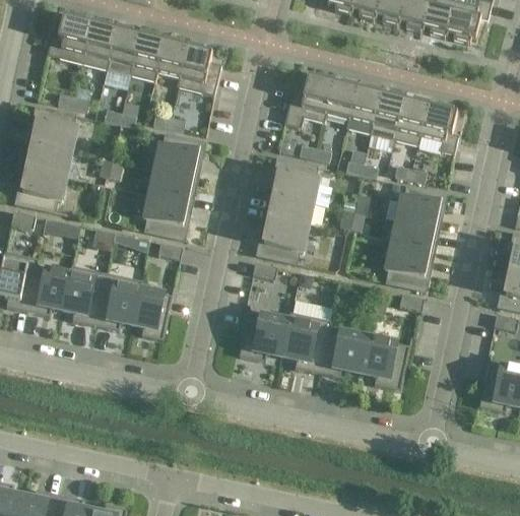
[(327,0),(326,5),(335,7),(334,12),(349,15),(351,16),(352,11),(350,10),(352,0),(327,0)]
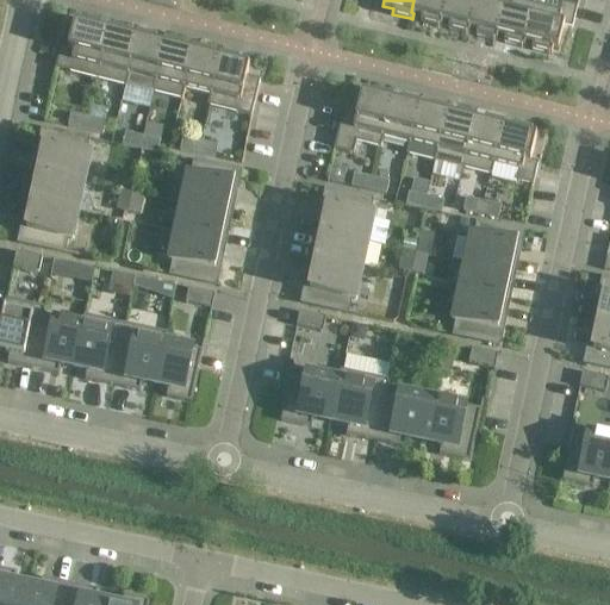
[(414,0),(411,12),(414,13),(421,14),(419,20),(437,25),(440,25),(441,20),(439,19),(443,0),(414,0)]
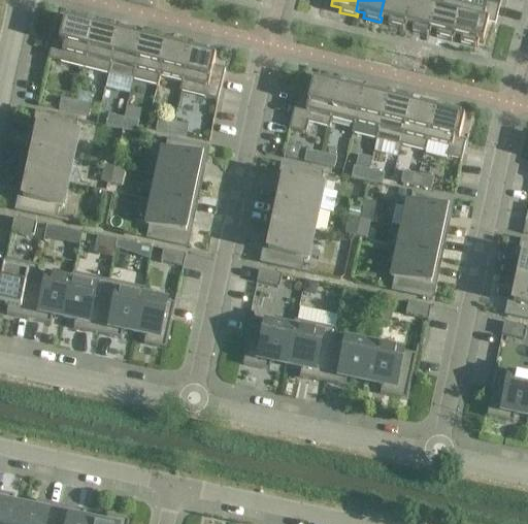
[(384,0),(380,17),(382,18),(389,19),(388,24),(403,28),(404,28),(405,23),(404,23),(408,0),(384,0)]
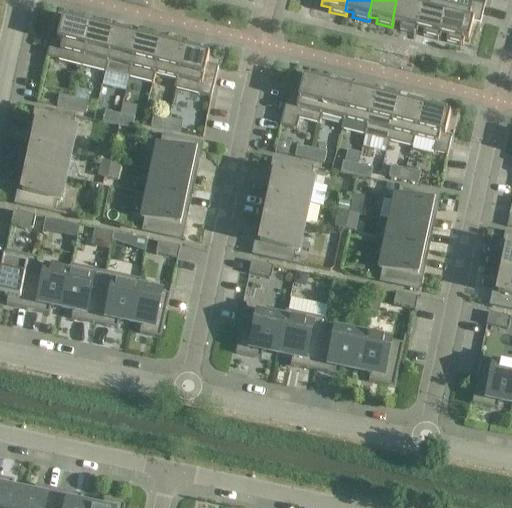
[(396,0),(392,22),(393,22),(400,24),(399,29),(414,32),(415,33),(417,28),(415,28),(422,0),(396,0)]
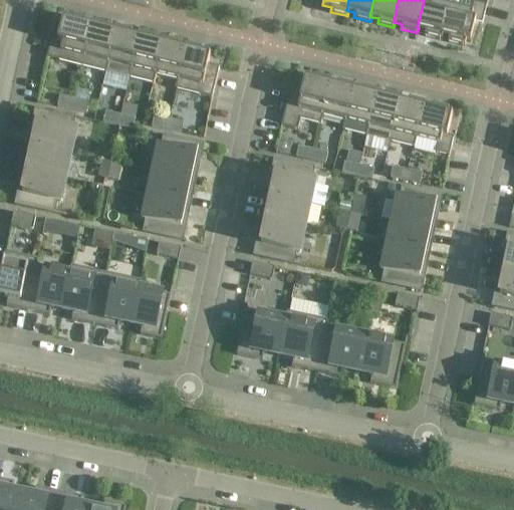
[(424,0),(417,28),(419,28),(425,30),(424,34),(439,38),(441,39),(442,34),(440,33),(441,29),(448,0),(424,0)]
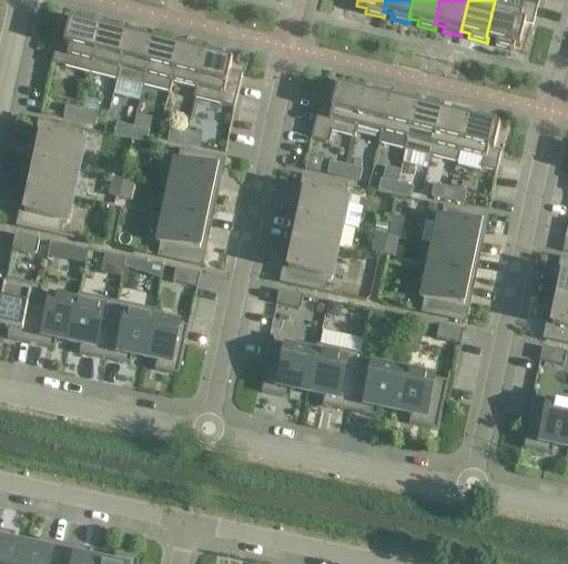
[(495,0),(487,32),(486,37),(488,38),(496,39),(494,44),(513,49),(514,43),(518,46),(525,22),(531,24),(534,13),(537,3),(526,0),(495,0)]
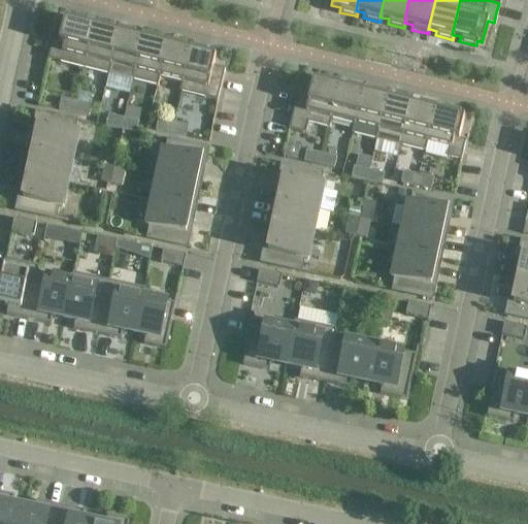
[(52,38),(48,52),(46,58),(84,66),(95,21),(93,21),(92,26),(85,24),(86,19),(69,14),(68,20),(63,19),(58,39),(52,38)]
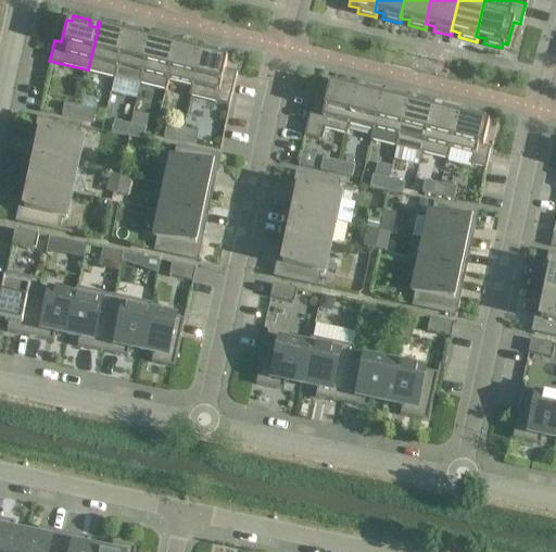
[(100,22),(88,70),(113,76),(125,28),(123,28),(122,33),(115,32),(116,26),(100,22)]
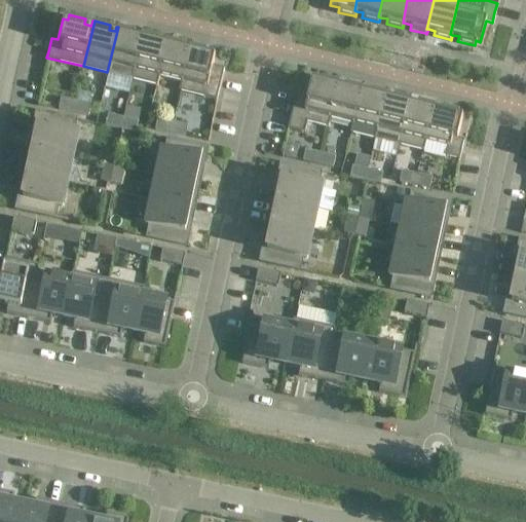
[(118,27),(107,72),(132,78),(132,77),(142,33),(141,32),(140,37),(133,36),(134,31),(118,27)]
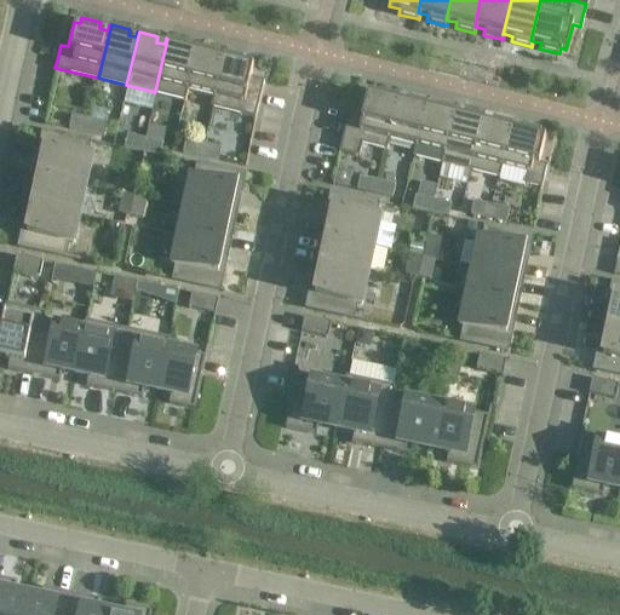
[(155,91),(155,92),(183,98),(195,45),(194,45),(193,51),(184,49),(187,42),(167,39),(155,91)]
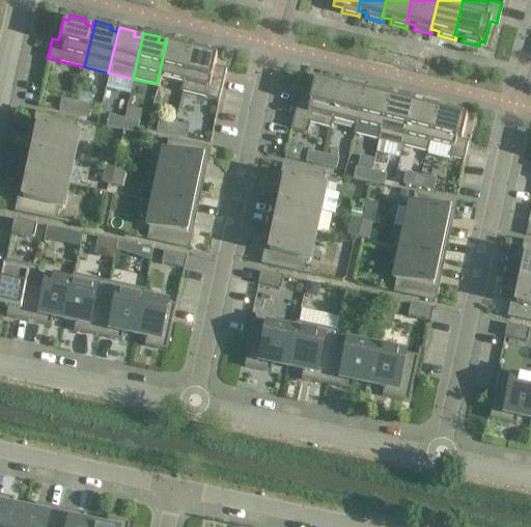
[(167,38),(157,84),(158,85),(160,75),(182,80),(179,90),(180,90),(192,45),(191,45),(189,50),(183,48),(184,43),(167,38)]
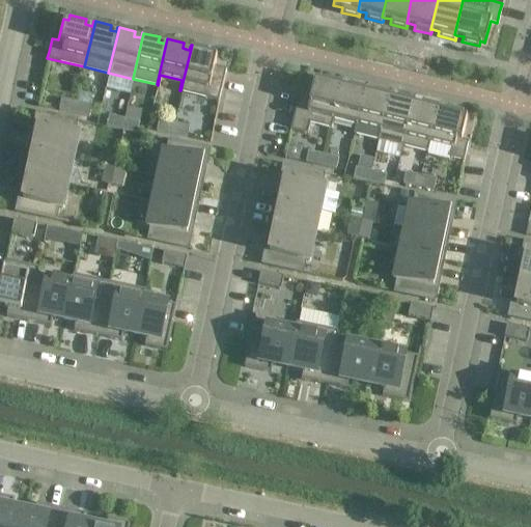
[(180,90),(218,100),(225,67),(214,64),(216,56),(206,54),(207,49),(192,45),(180,90)]
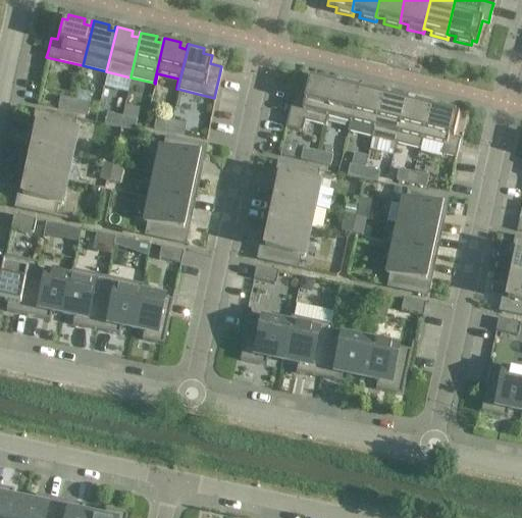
[(295,84),(284,126),(302,131),(304,119),(323,124),(334,80),(318,75),(317,81),(308,79),(306,87),(295,84)]
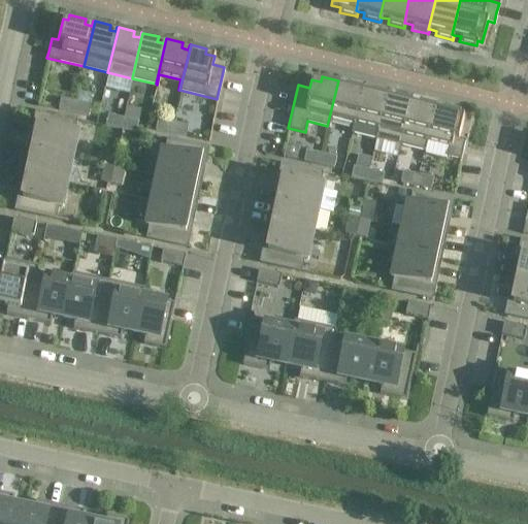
[(338,80),(327,126),(328,126),(331,117),(354,122),(362,87),(347,83),(344,88),(338,86),(339,80),(338,80)]
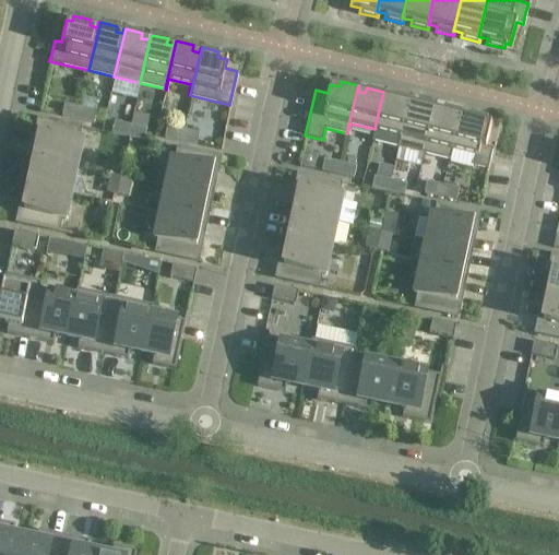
[(383,92),(375,129),(372,140),(397,145),(408,97),(392,94),(391,99),(384,97),(385,92),(383,92)]
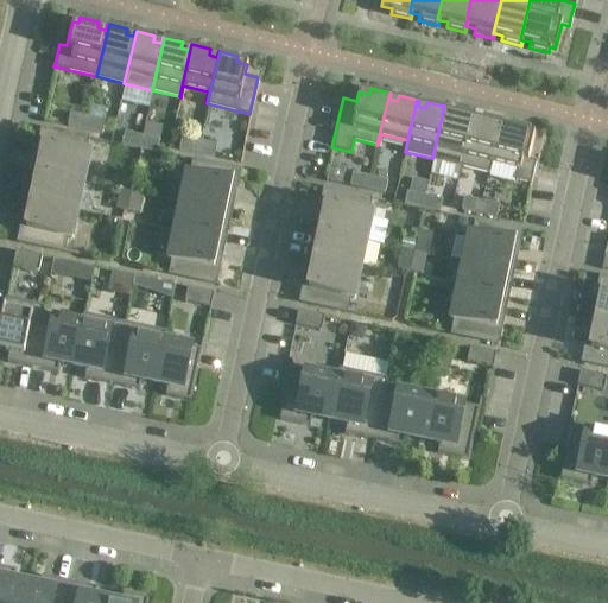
[(444,106),(432,158),(460,165),(473,113),(454,108),(453,114),(445,113),(447,107),(444,106)]
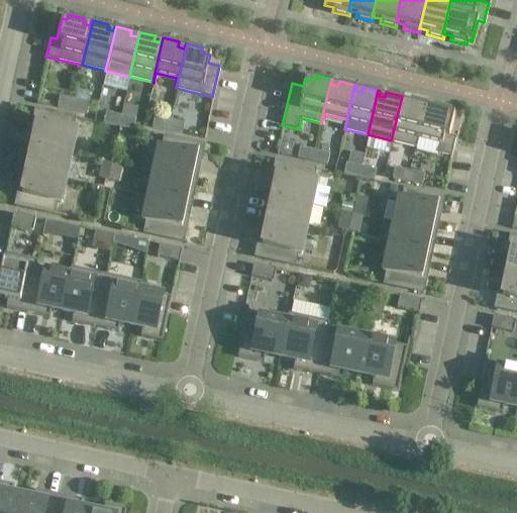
[(59,94),(57,105),(71,108),(74,97),(59,94)]
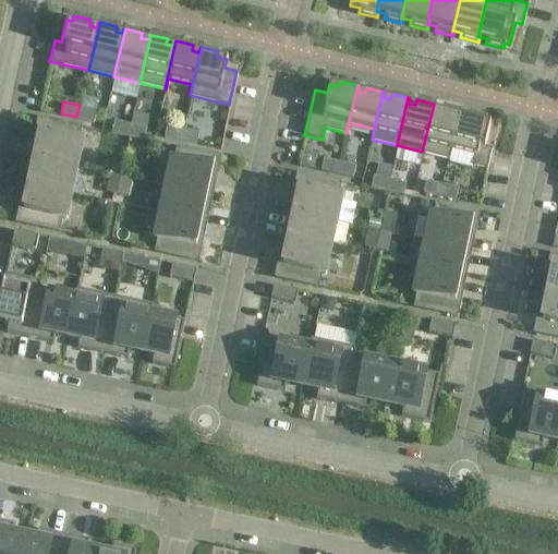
[(434,104),(422,152),(447,158),(459,110),(443,106),(440,111),(434,109),(435,105),(434,104)]
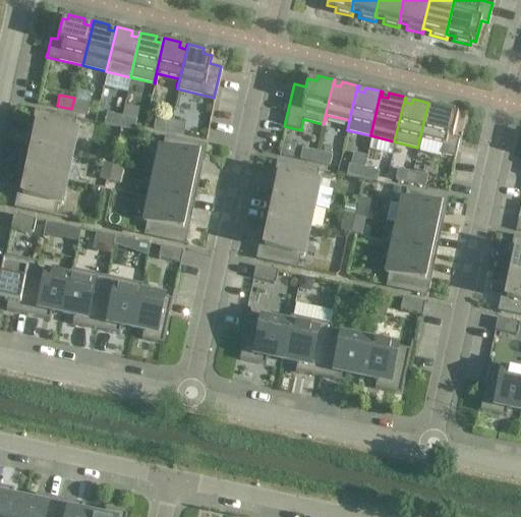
[(74,98),(71,109),(88,113),(90,101),(74,98)]
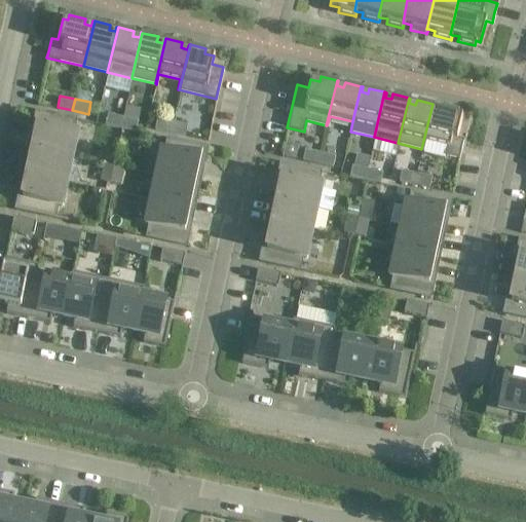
[(433,104),(421,149),(423,149),(425,140),(447,145),(444,154),(458,157),(463,139),(456,137),(461,116),(456,114),(458,110),(441,106),(440,111),(433,109),(435,104),(433,104)]
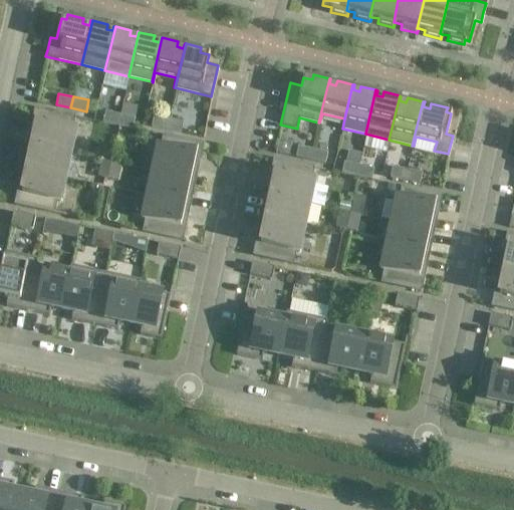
[(36,121),(31,144),(70,152),(75,128),(71,126),(73,114),(34,106),(31,120),(36,121)]
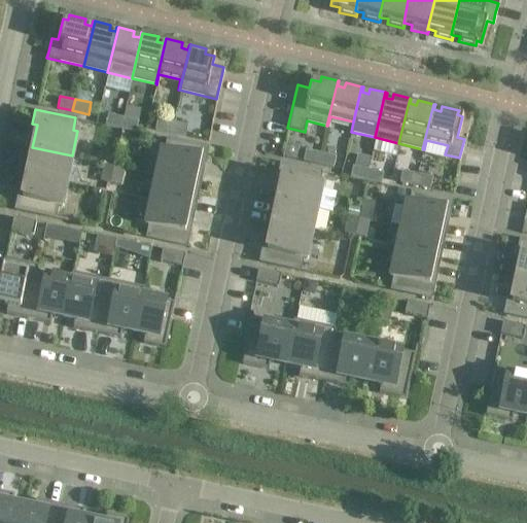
[(107,112),(105,125),(119,128),(123,116),(107,112)]
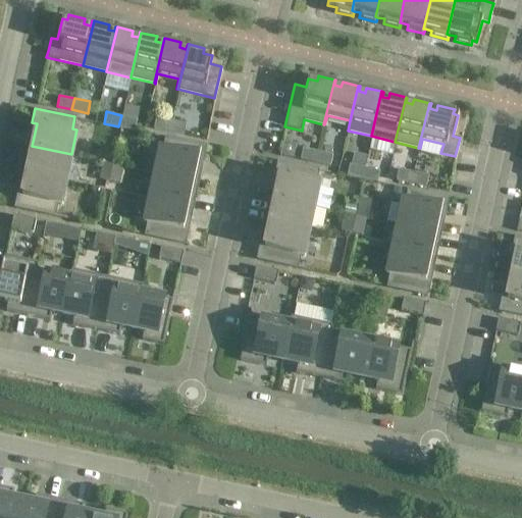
[(121,115),(118,126),(135,130),(137,118),(121,115)]
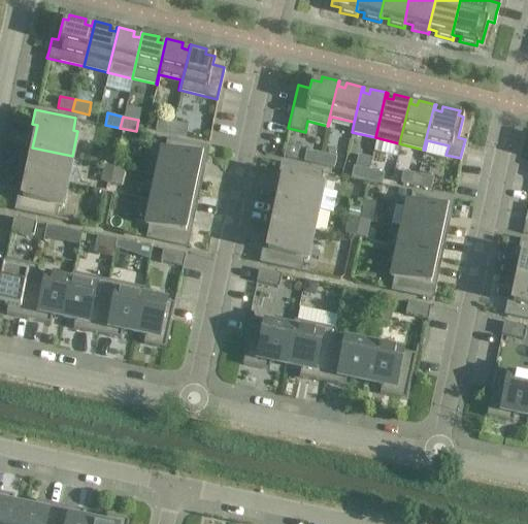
[(158,117),(155,128),(170,131),(172,120),(158,117)]
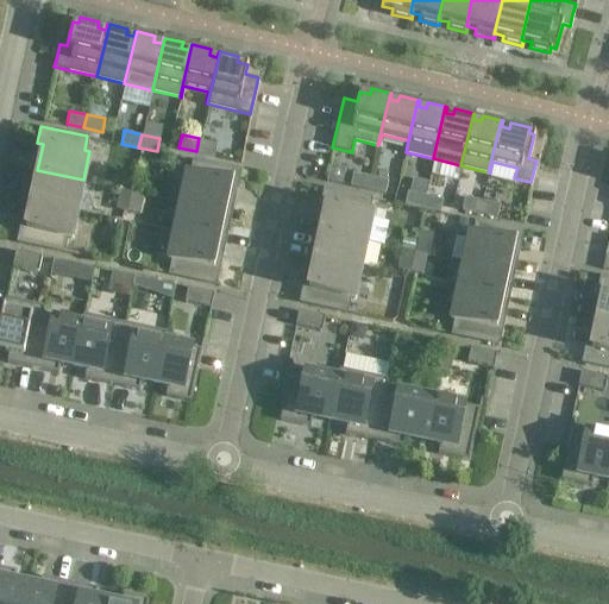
[(199,138),(196,151),(214,156),(217,143),(199,138)]
